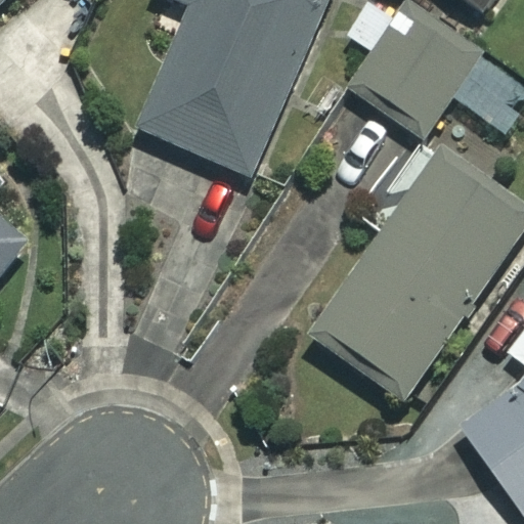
[(331,0),(171,0),(195,12),(140,128),(246,178),(331,0)]
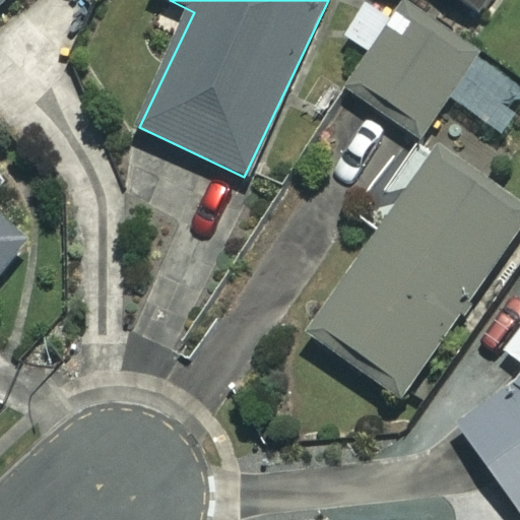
[(494,0),(462,0),(485,14),(494,0)]
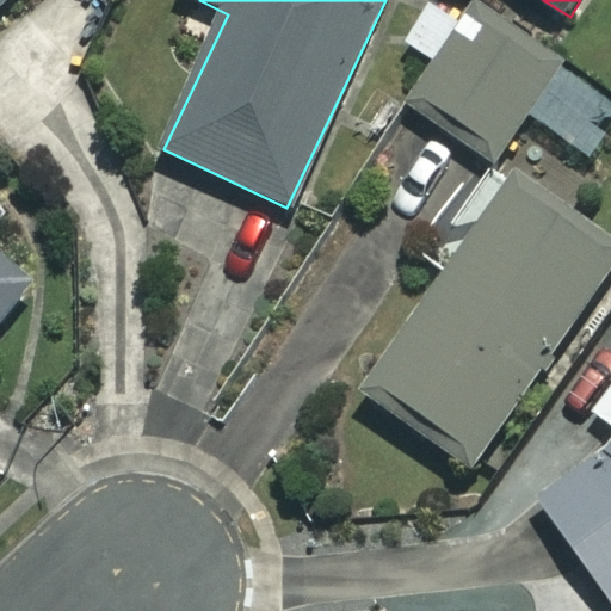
[(610,130),(610,105),(482,8),(412,102),(492,164),(530,113),(591,159),(610,130)]
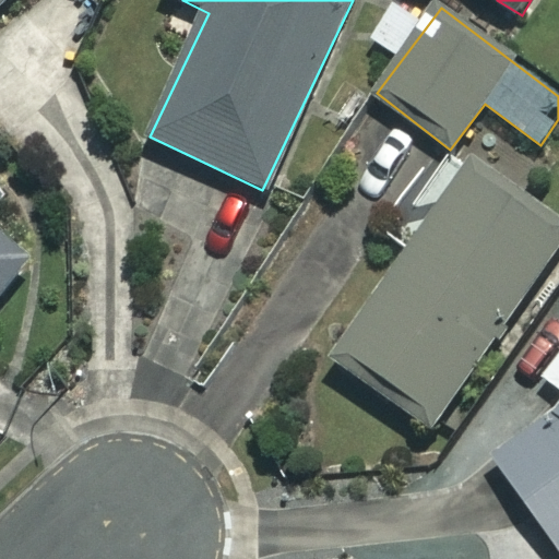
[(558,245),(558,229),(471,168),(336,363),(431,429),(558,245)]
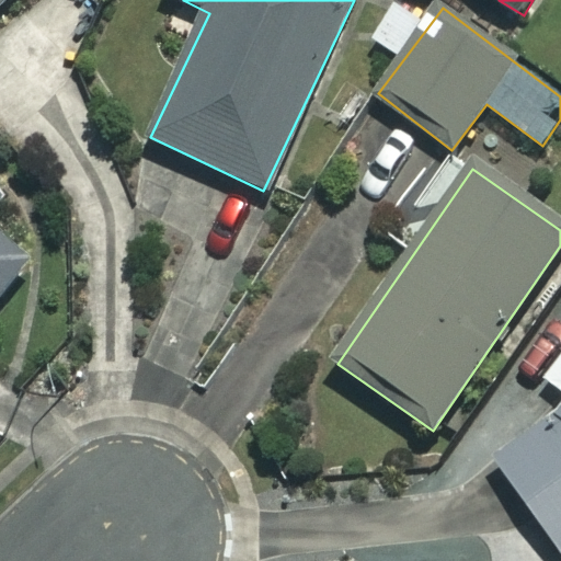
[(0,296),(29,261),(0,239),(0,196),(9,186),(0,179),(0,296)]
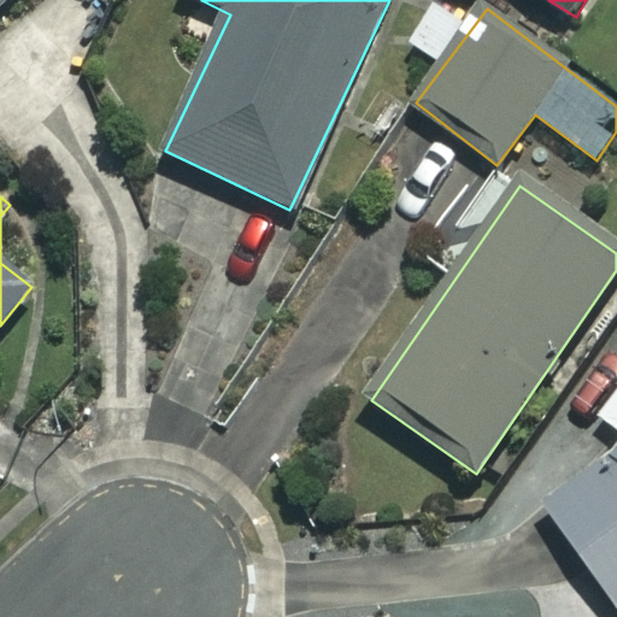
[(616,391),(598,417),(616,429),(616,450),(588,480),(550,509),(616,616),(616,391)]
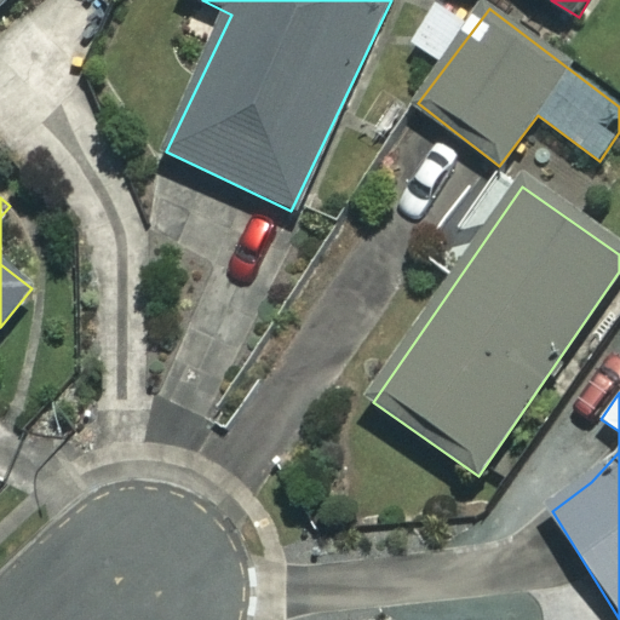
All buildings are outlined.
